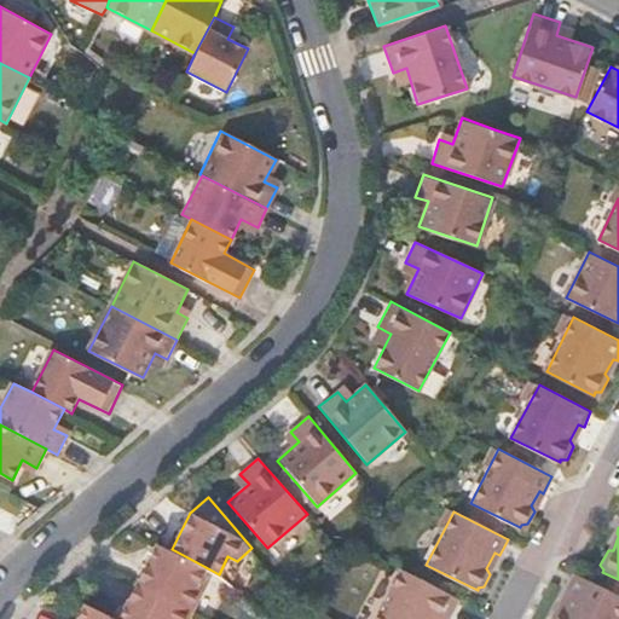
[(158,542),(138,582),(192,609),(202,591),(195,588),(206,567),(172,549),(158,542)]
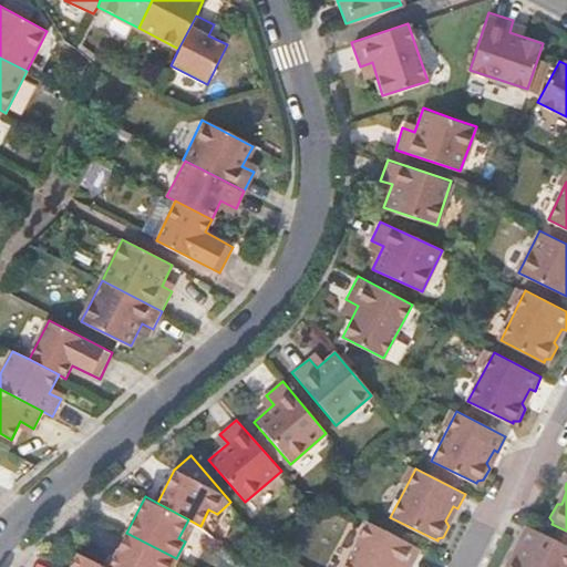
[(368,521),(346,566),(397,566),(399,565),(403,566),(412,566),(421,548),(368,521)]
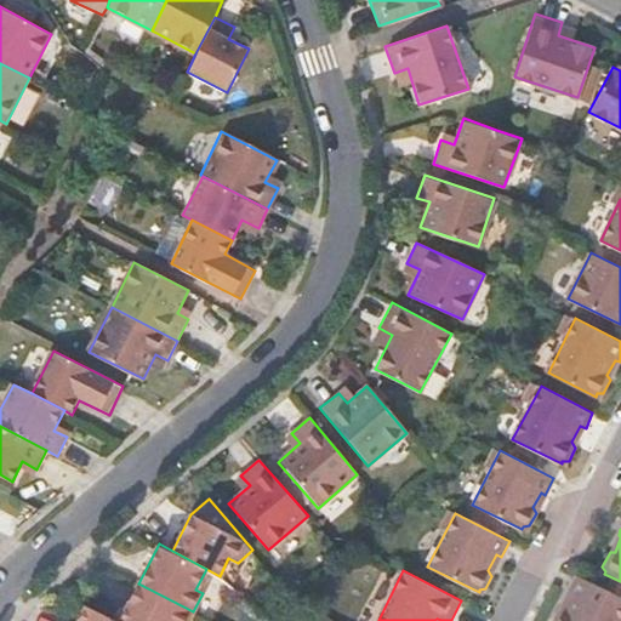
[(557,611),(552,620),(619,620),(620,617),(620,597),(575,574),(567,592),(571,594),(563,611),(557,611)]
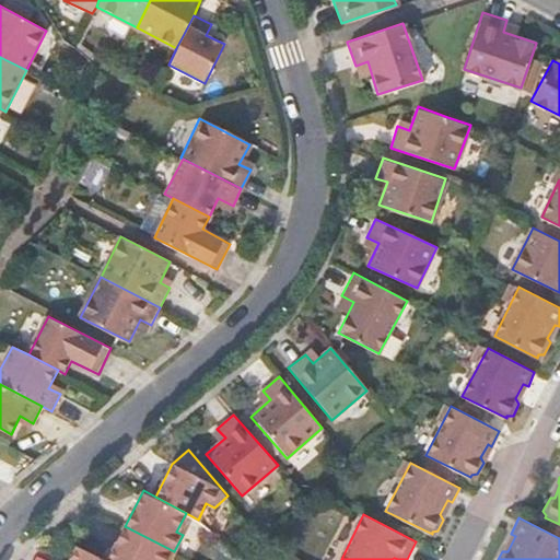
[(125,526),(107,559),(108,559),(168,559),(174,551),(125,526)]
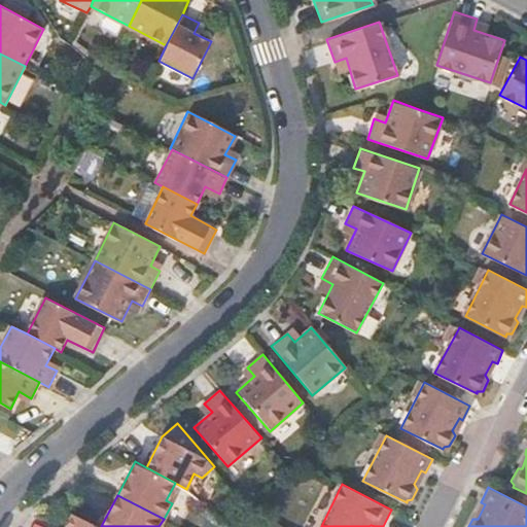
[(73,512),(65,526),(102,526),(101,526),(73,512)]
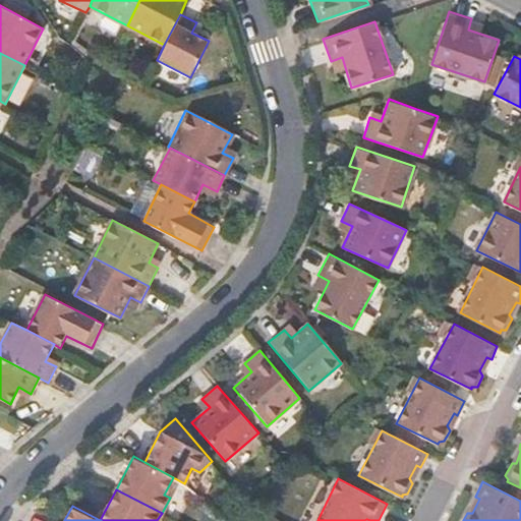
All buildings are outlined.
